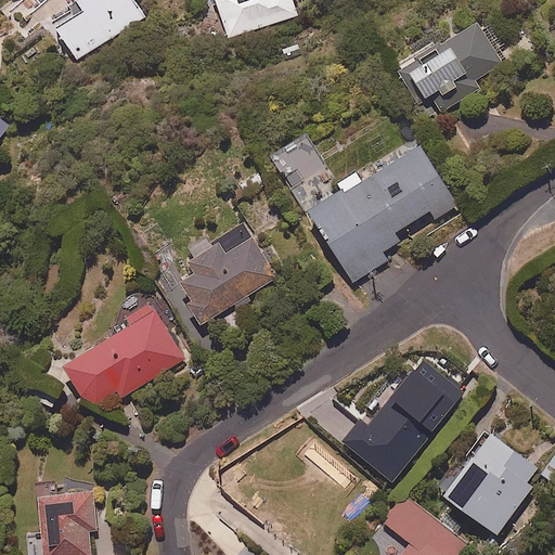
[(79,0),(87,11),(57,27),(78,60),(145,15),(134,0),(79,0)]
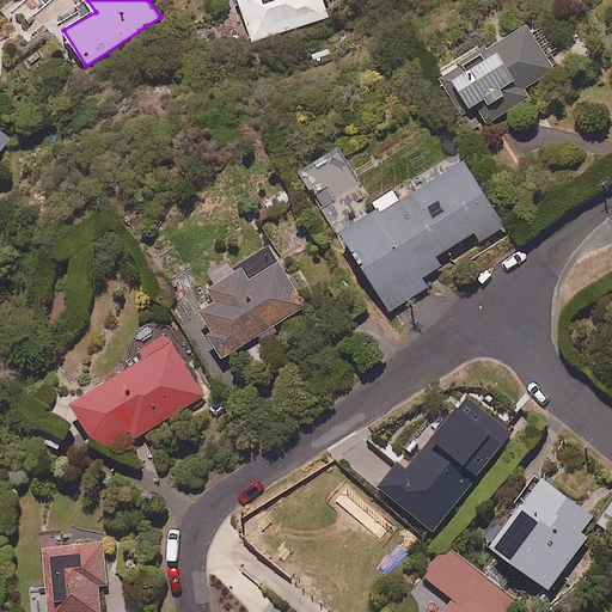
[(335,14),(330,0),(239,0),(252,41),(335,14)]
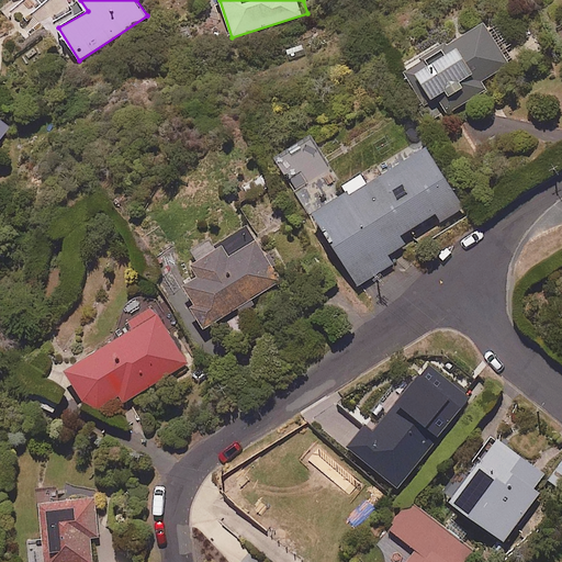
[(496,22),(489,26),(485,22),(444,47),(439,42),(400,66),(434,122),(487,89),(482,81),(510,63),(509,59),(516,55),(496,22)]
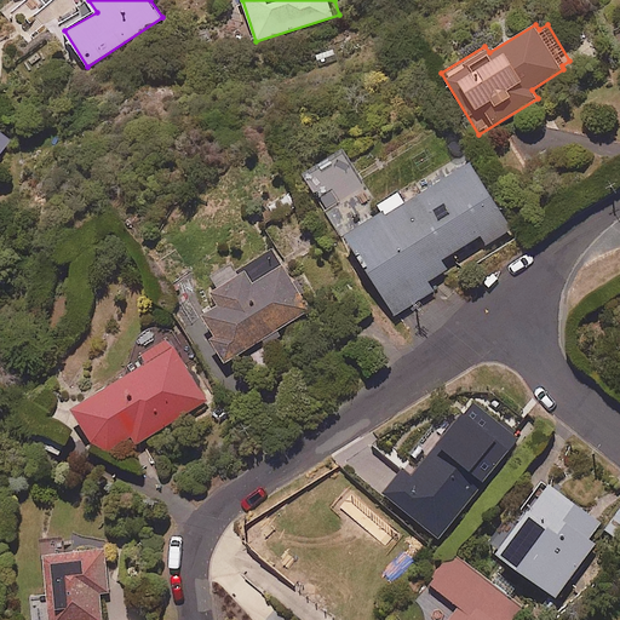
[(0,154),(12,139),(0,130),(0,154)]
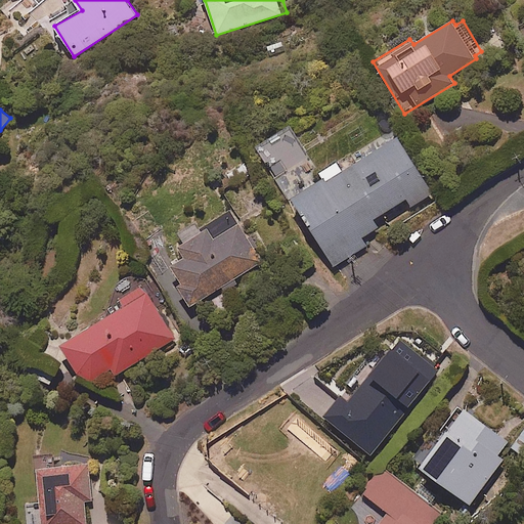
[(255,147),(287,202),(293,198),(335,266),(367,246),(362,237),(379,227),(375,219),(407,200),(411,207),(433,193),(398,136),(342,170),(338,163),(319,174),(290,126),(255,147)]
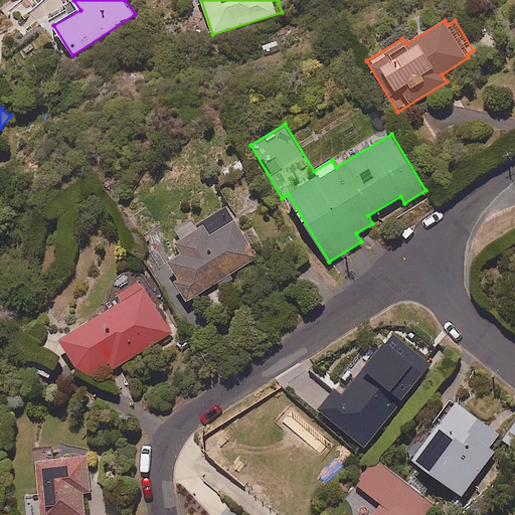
[(175,228),(180,238),(174,241),(180,252),(168,259),(179,278),(174,280),(188,305),(261,263),(235,220),(210,234),(204,223),(197,228),(192,218),(175,228)]
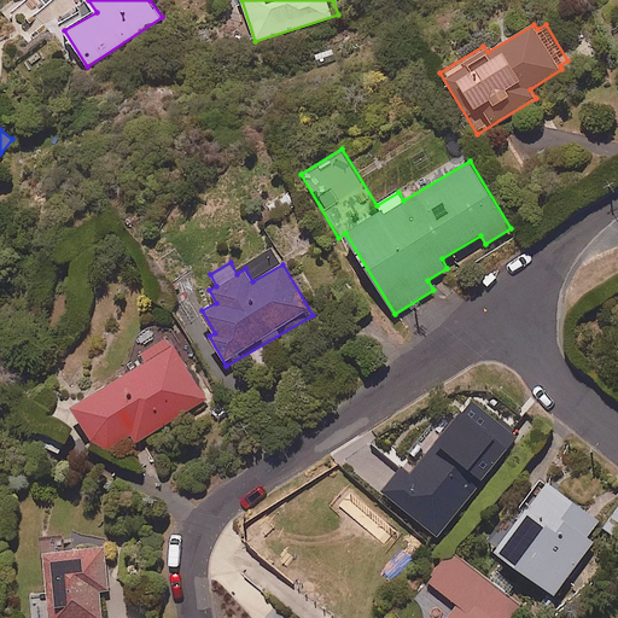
[(207,398),(168,336),(143,353),(149,361),(73,408),(106,461),(207,398)]
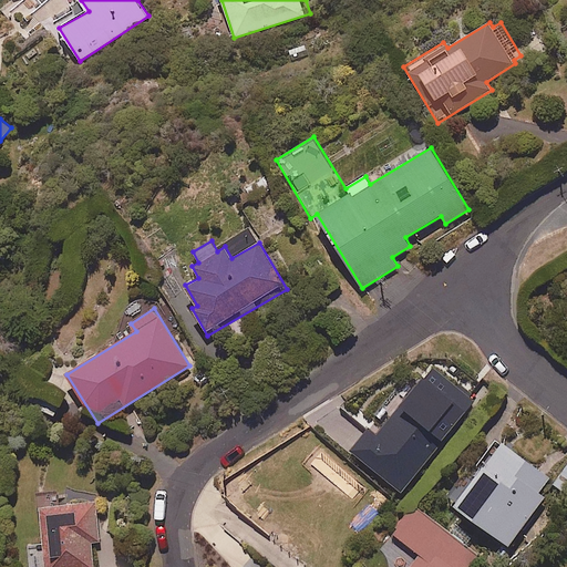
[(476,403),(434,367),(387,423),(380,418),(352,450),(401,492),(476,403)]
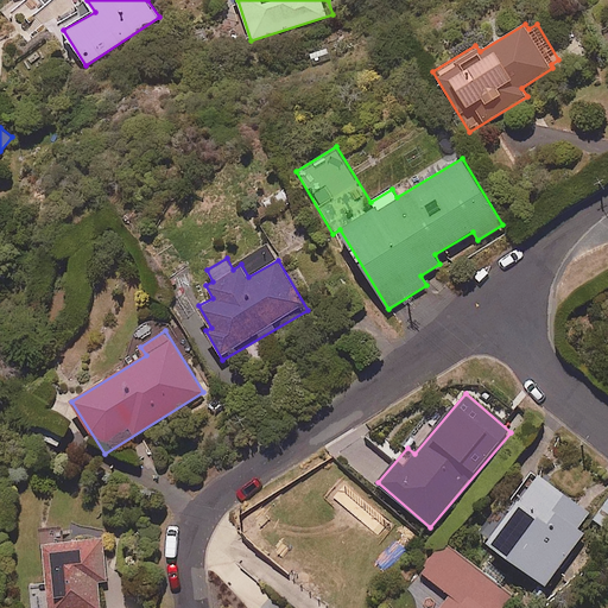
[(596,517),(537,473),(487,540),(546,586),(596,517)]
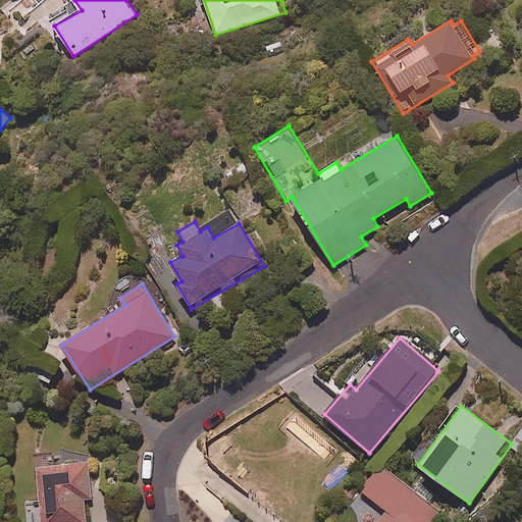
[(40,508),(27,509),(28,521),(87,521),(85,497),(92,496),(89,461),(36,466),(40,508)]
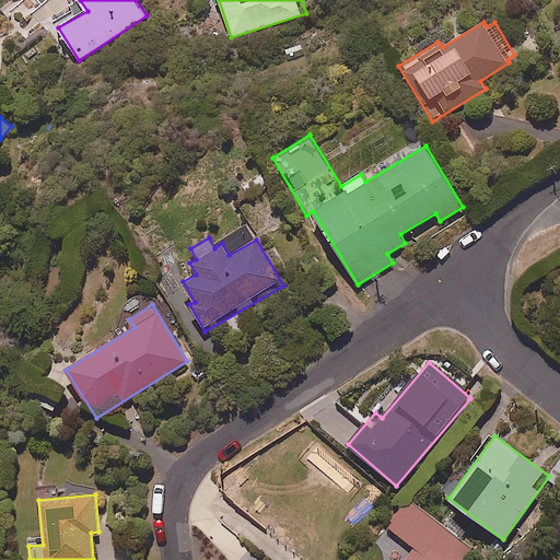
[(462,559),(471,548),(409,502),(389,528),(416,547),(406,559),(462,559)]
